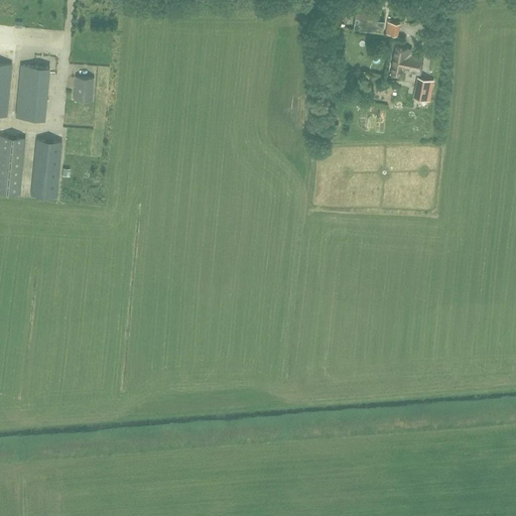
[(380,33),(382,21),(353,16),(351,28),(380,33)]
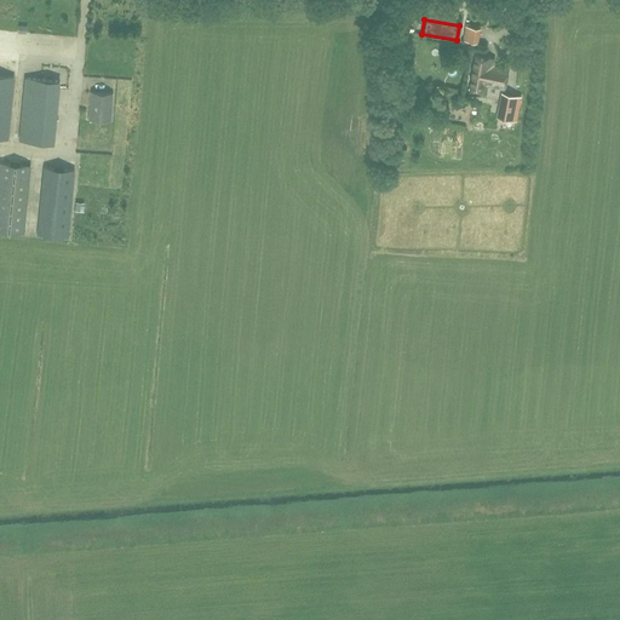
[(486,28),(472,24),(469,36),(481,41),(486,28)]
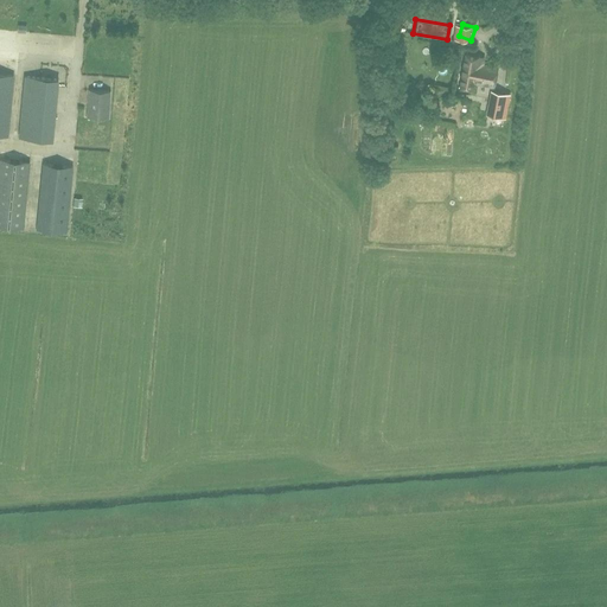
[(465,53),(459,89),(471,90),(472,88),(474,89),(475,84),(493,88),(497,64),(480,61),(480,57),(465,53)]
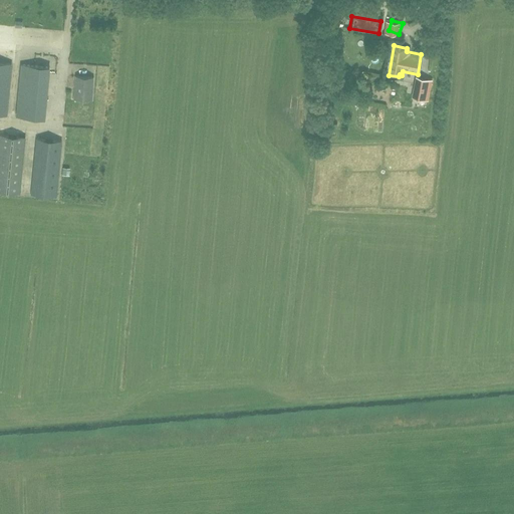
[(98,82),(101,50),(81,48),(80,60),(79,60),(78,73),(79,73),(77,97),(97,99),(98,82)]
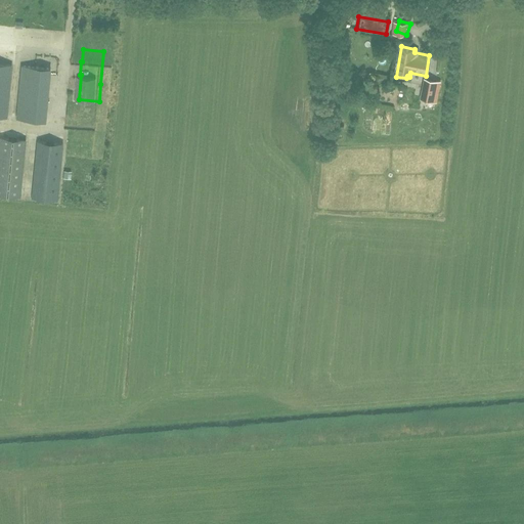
[(16,119),(45,122),(50,69),(22,67),(16,119)]
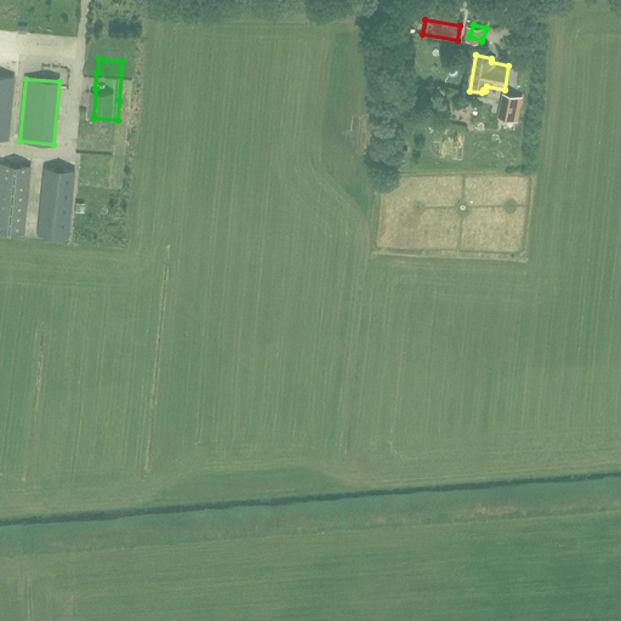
[(502,93),(497,118),(517,123),(523,97),(502,93)]
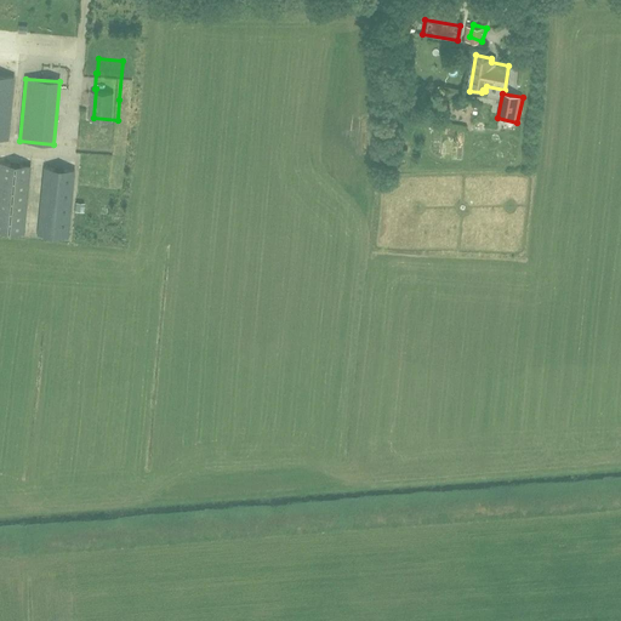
[(11,193),(13,165),(0,163),(0,238),(6,239),(9,214),(33,216),(30,241),(51,243),(51,246),(67,248),(69,220),(74,221),(75,211),(75,203),(77,203),(77,197),(72,197),(74,175),(53,172),(53,169),(36,167),(34,195),(11,193)]
